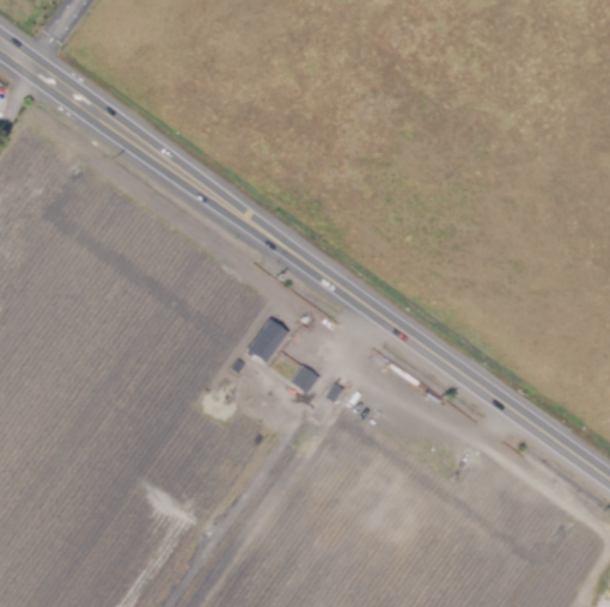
[(266,362),(245,347),(269,314),(290,330),(266,362)]
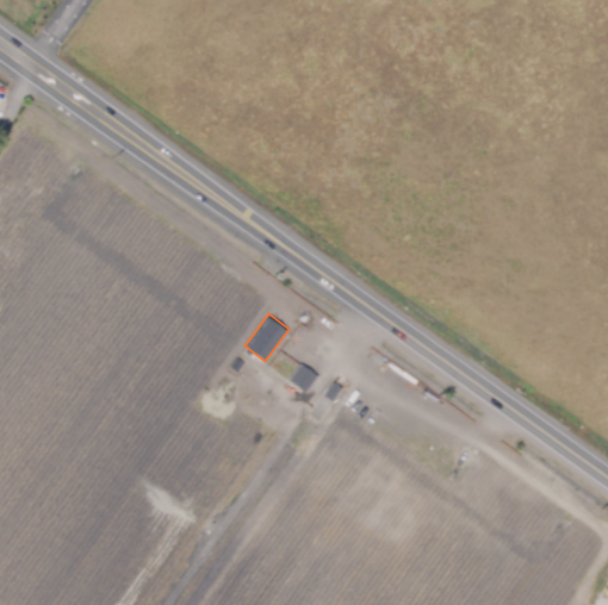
[(308,390),(290,376),(302,360),(320,373),(308,390)]
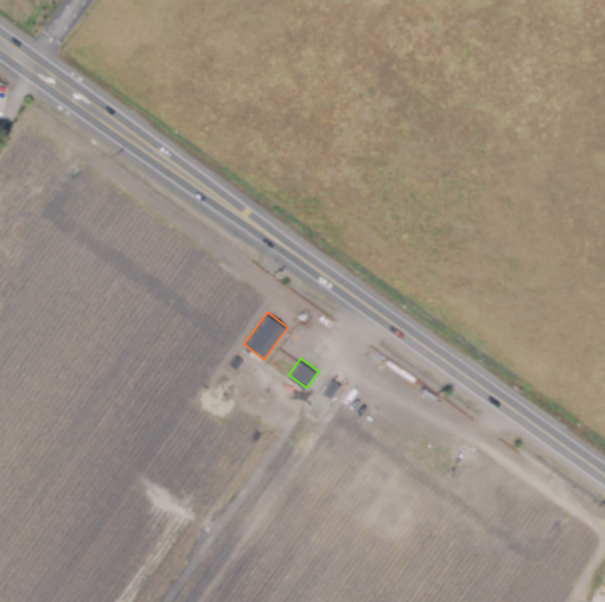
[(333,396),(325,390),(333,377),(343,382),(333,396)]
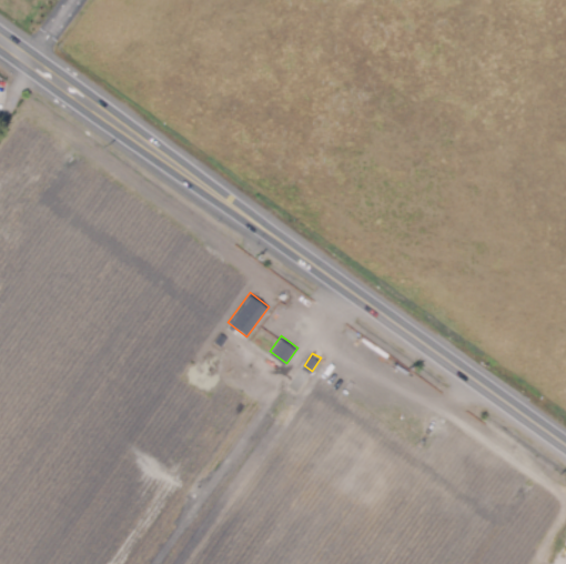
[(376,489),(369,483),(372,479),(380,483),(376,489)]
